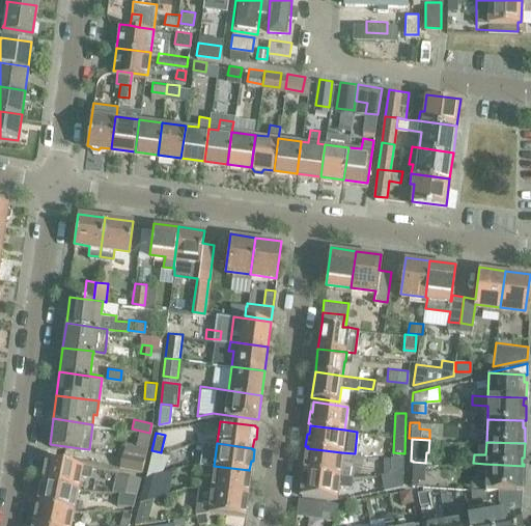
[(304,455),(303,468),(305,468),(304,471),(339,476),(341,452),(307,448),(306,457),(304,455)]
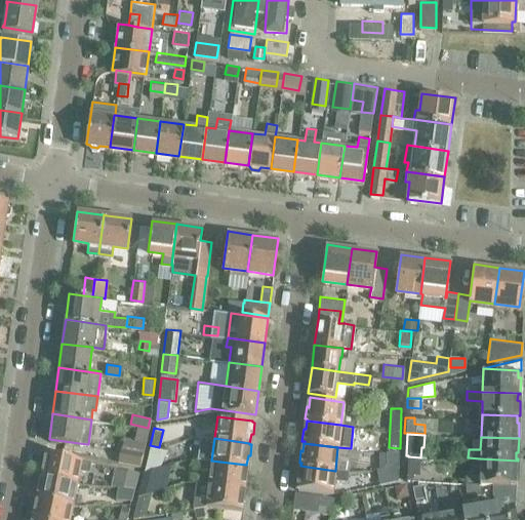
[(150,445),(145,470),(158,466),(160,465),(166,449),(159,447),(150,445)]
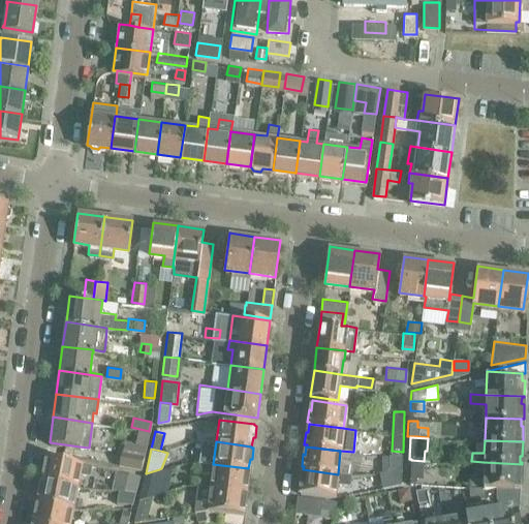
[(142,469),(144,456),(122,451),(119,464),(142,469)]
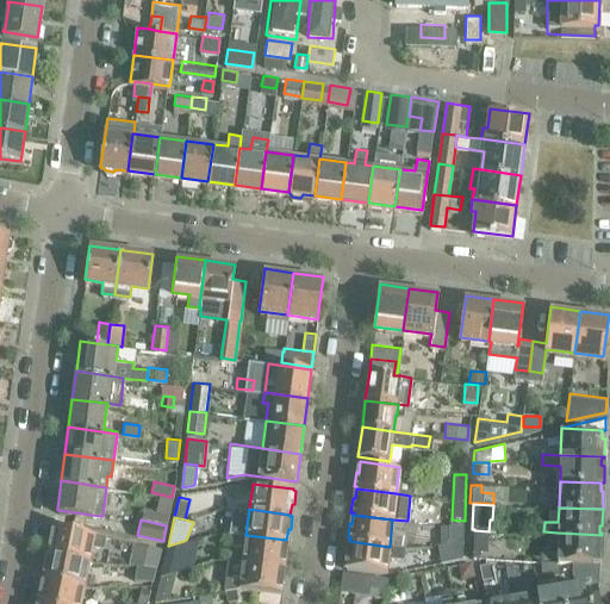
[(449,536),(446,541),(464,539),(464,522),(449,522),(449,536)]
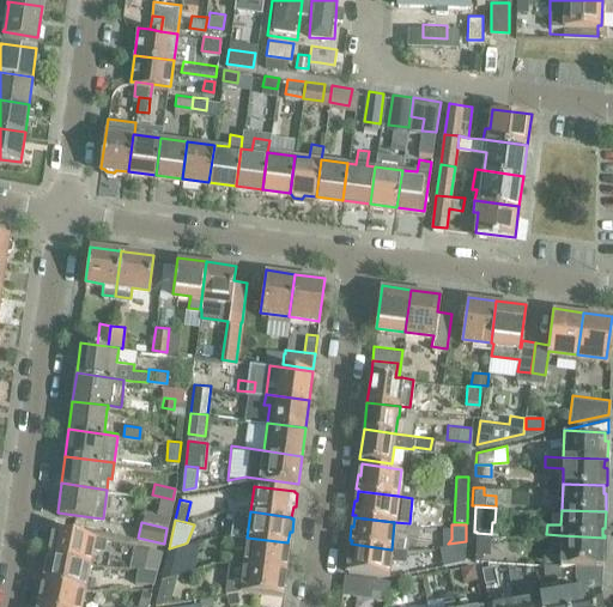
[(95,535),(55,527),(53,538),(50,538),(48,551),(50,551),(49,553),(89,562),(95,535)]
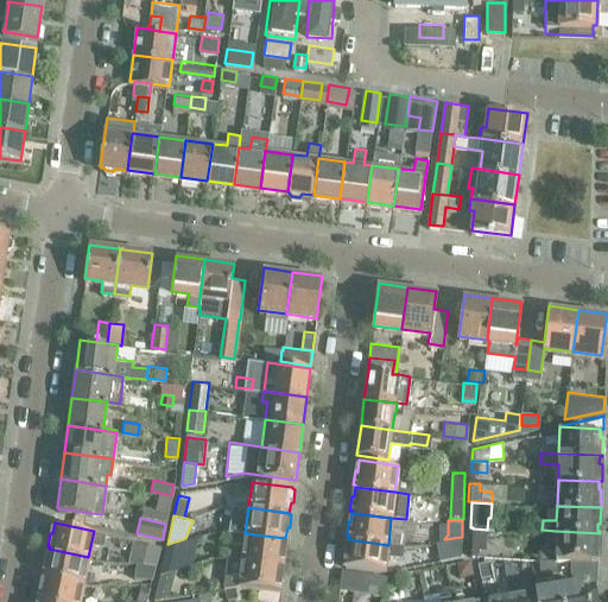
[(473,528),(473,547),(487,547),(487,530),(473,528)]
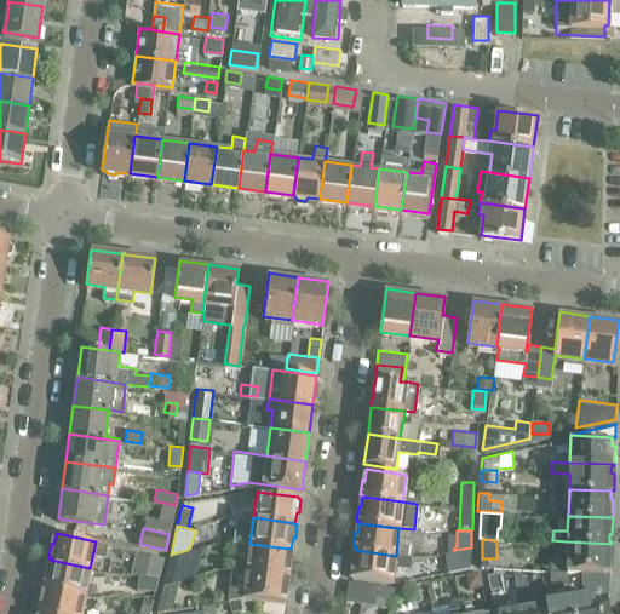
[(612,544),(567,541),(566,568),(575,568),(578,586),(589,584),(589,589),(607,585),(608,561),(612,561),(612,544)]
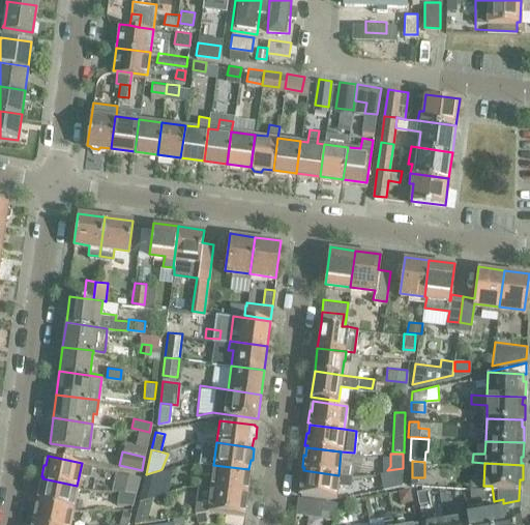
[(211,487),(246,491),(247,483),(249,483),(251,472),(248,471),(248,469),(213,465),(211,487)]
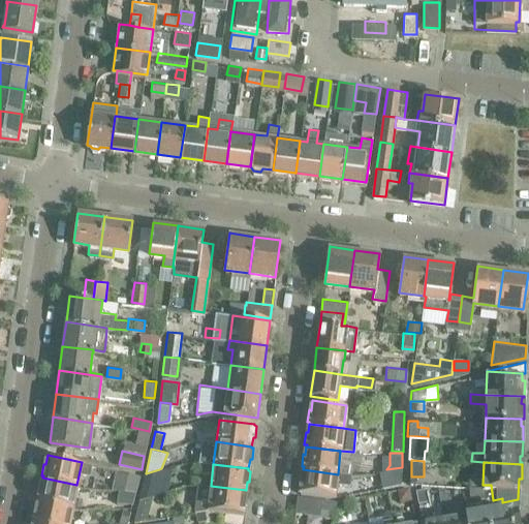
[(386,469),(379,470),(382,486),(401,483),(402,467),(386,469)]
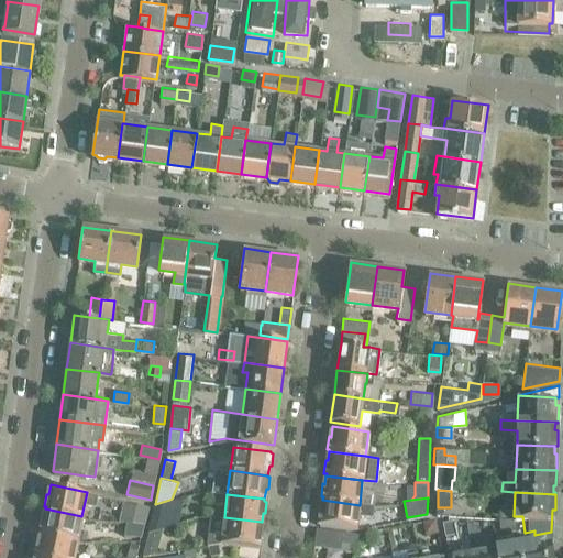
[(155,504),(148,532),(163,526),(165,516),(169,500),(155,504)]
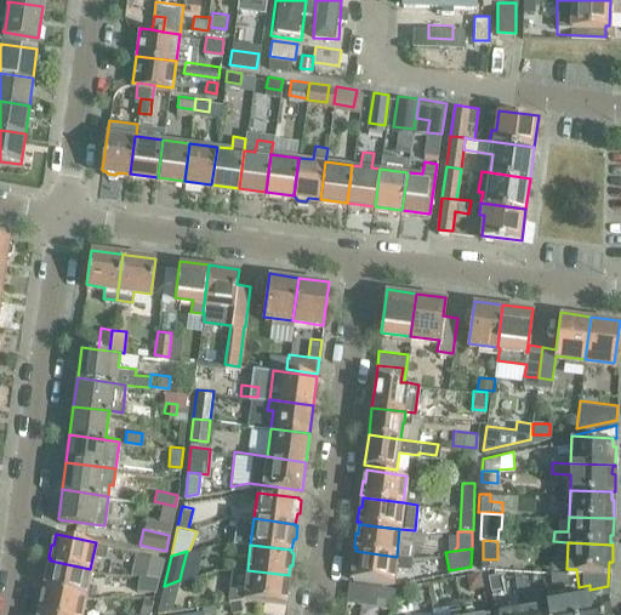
[(354,561),(352,559),(351,573),(353,573),(352,576),(393,581),(393,579),(405,580),(408,568),(412,569),(414,558),(397,557),(355,551),(354,561)]
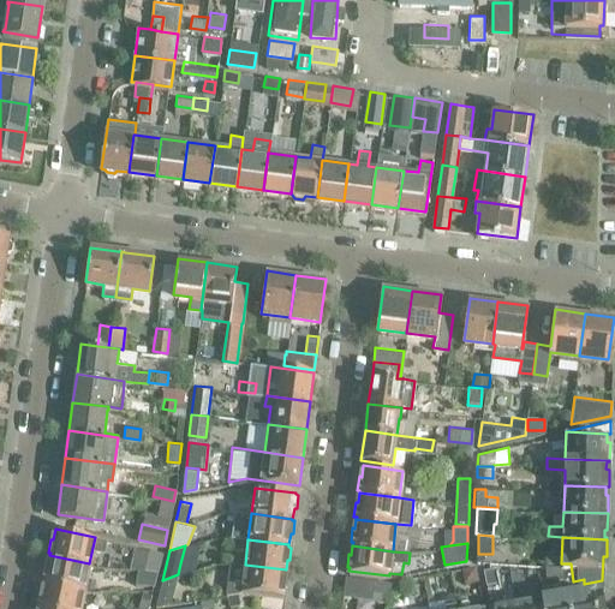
[(162,551),(150,549),(144,569),(156,569),(162,551)]
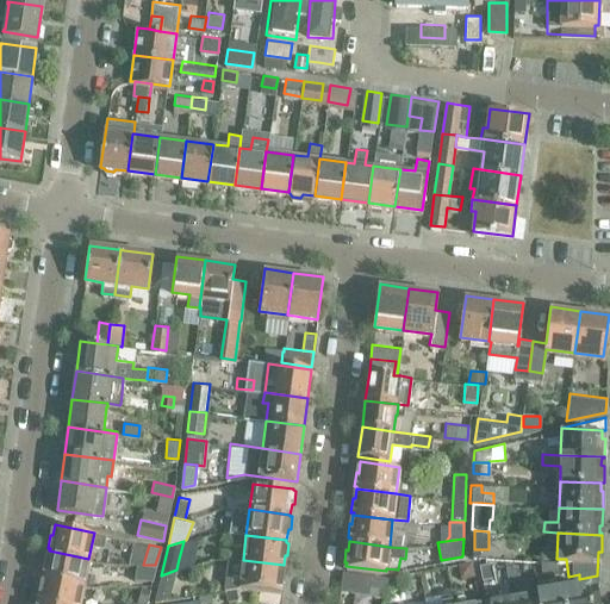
[(44,574),(44,577),(83,585),(88,559),(49,550),(47,560),(44,560),(42,573),(44,574)]
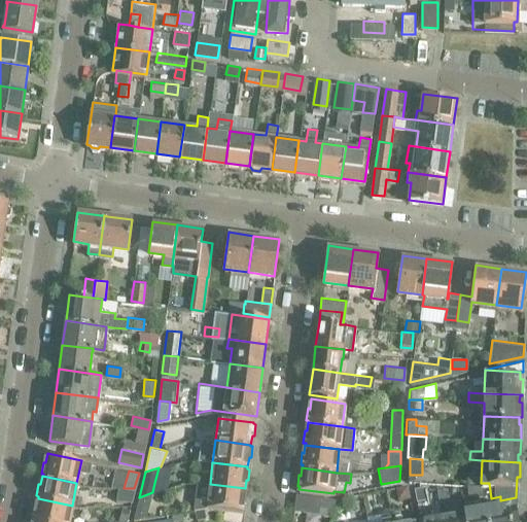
[(207,507),(224,509),(242,511),(243,501),(245,502),(247,490),(245,490),(245,488),(210,484),(198,483),(195,509),(207,507)]
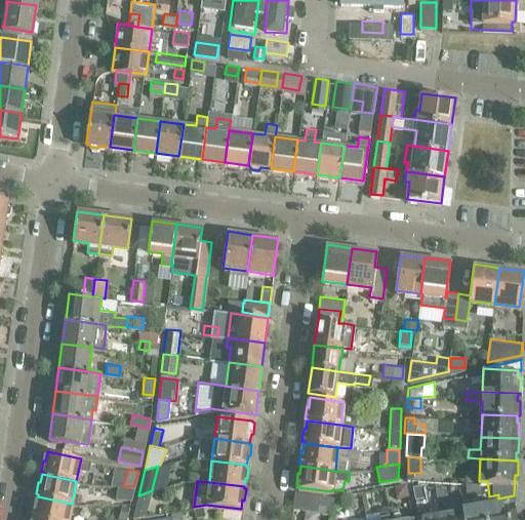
[(465,481),(466,485),(467,491),(482,492),(480,481),(465,481)]
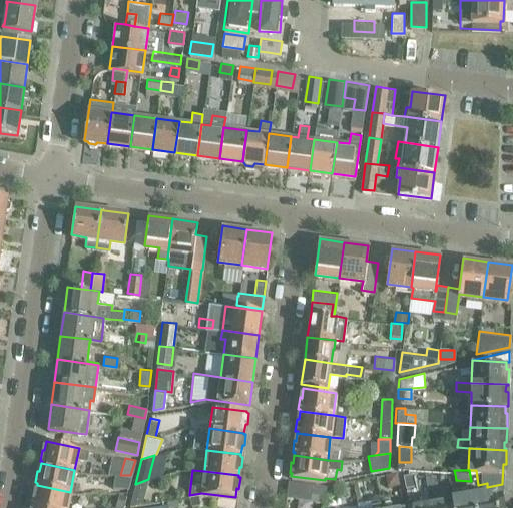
[(398,471),(388,472),(390,484),(400,482),(398,471)]
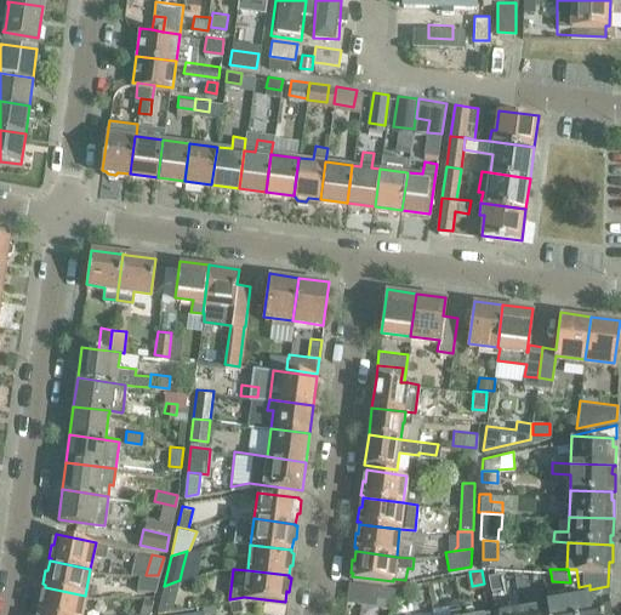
[(489,574),(491,588),(502,586),(500,571),(489,574)]
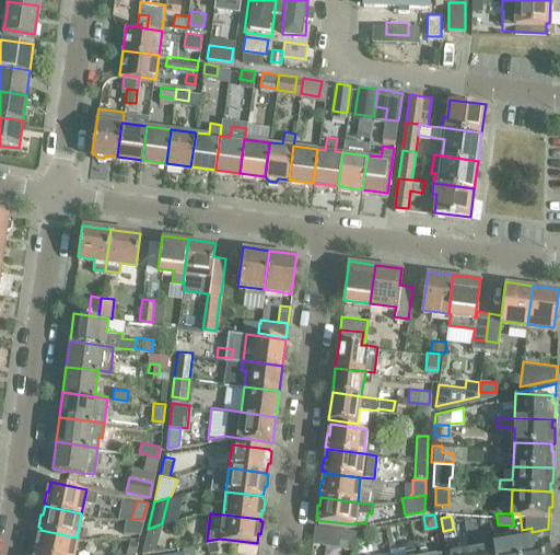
[(142,519),(131,519),(127,518),(124,530),(141,531),(144,519),(142,519)]
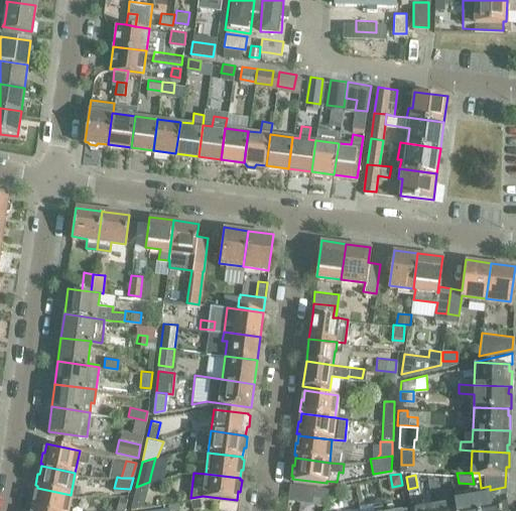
[(437,477),(427,479),(429,491),(439,489),(437,477)]
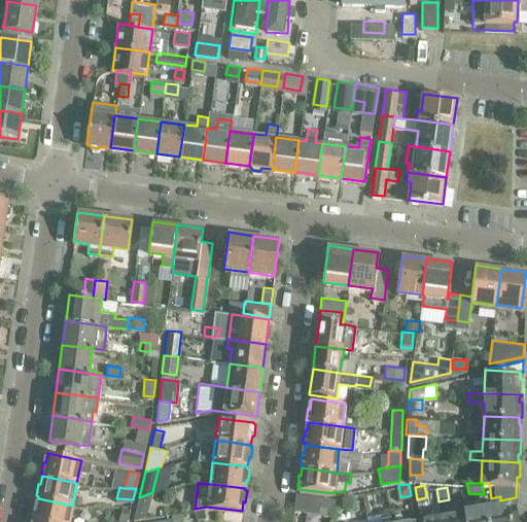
[(139,497),(134,519),(146,517),(152,492),(139,497)]
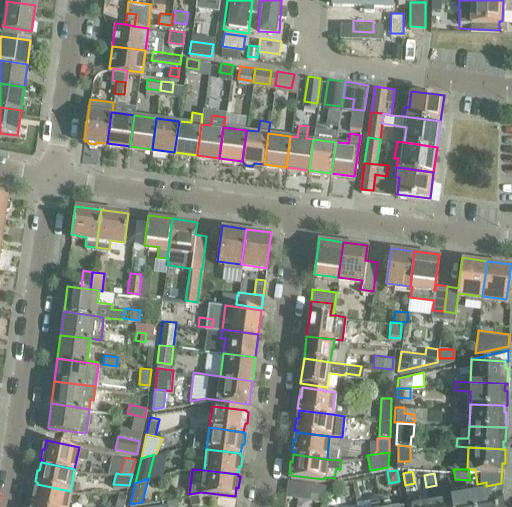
[(288,478),(286,494),(321,499),(323,483),(288,478)]
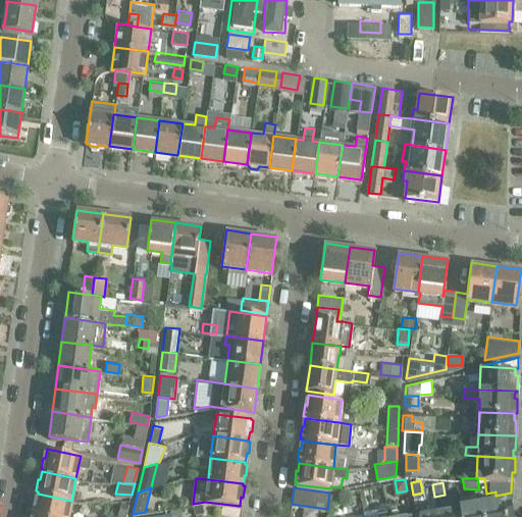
[(33,513),(33,515),(41,516),(67,516),(71,501),(38,494),(36,502),(34,501),(31,512),(33,513)]
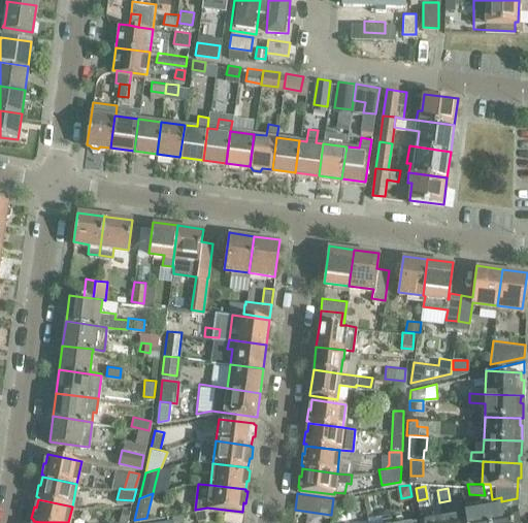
[(514,522),(518,522),(520,522),(517,504),(487,510),(489,522),(514,522)]
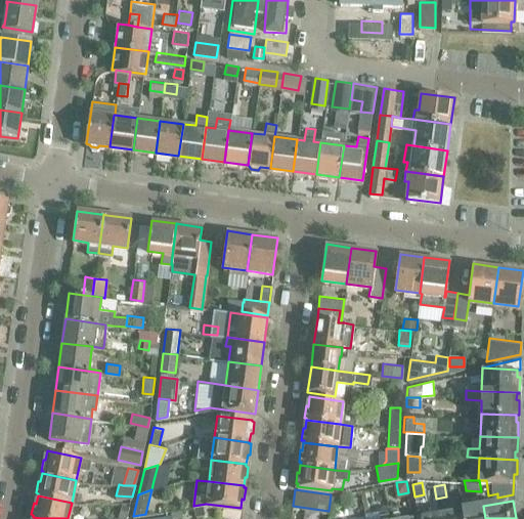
[(127,517),(130,505),(121,503),(119,515),(127,517)]
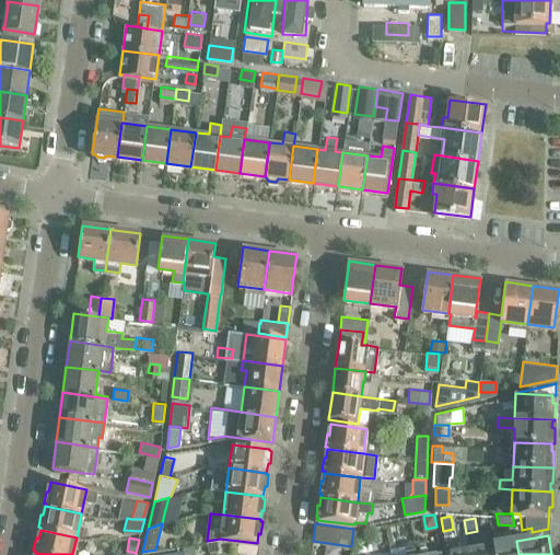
[(405,545),(406,550),(415,548),(413,539),(408,540),(405,543),(405,545)]
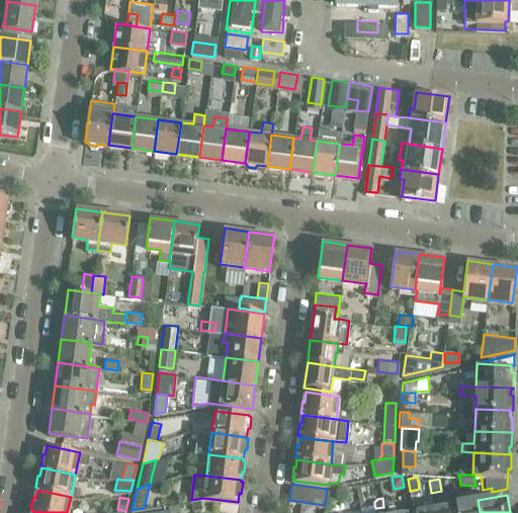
[(220,509),(239,511),(240,503),(238,502),(221,500),(220,509)]
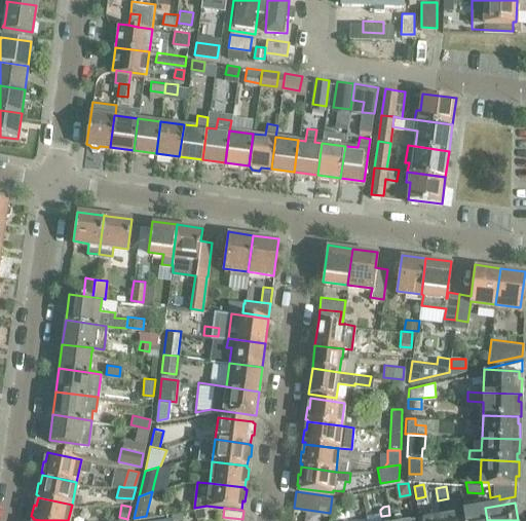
[(487,520),(485,508),(462,511),(463,520),(487,520)]
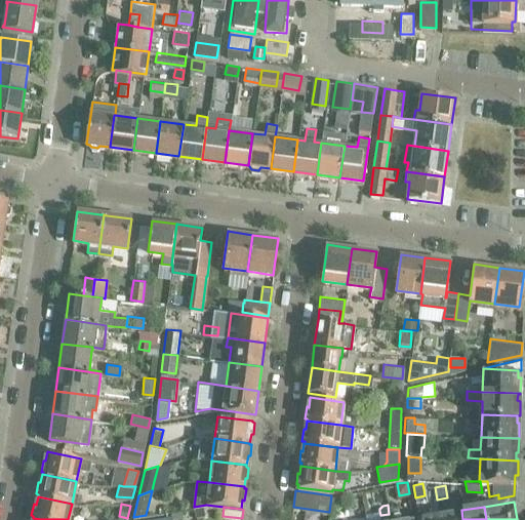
[(170,510),(171,515),(171,518),(183,516),(180,508),(170,510)]
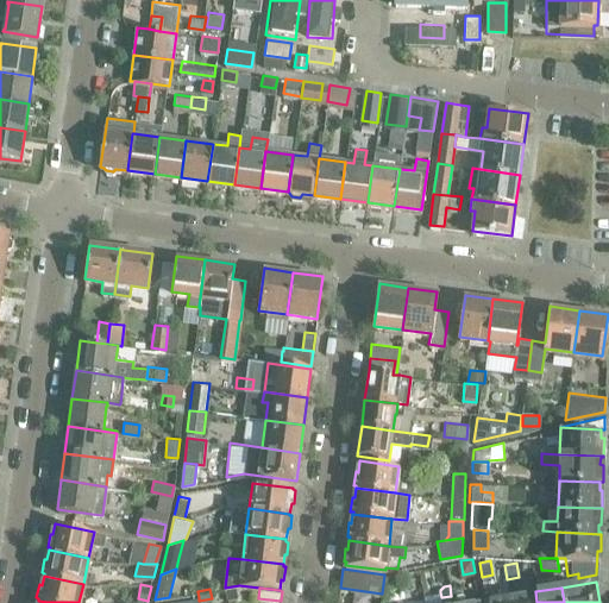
[(537,602),(535,591),(510,596),(510,602),(537,602)]
